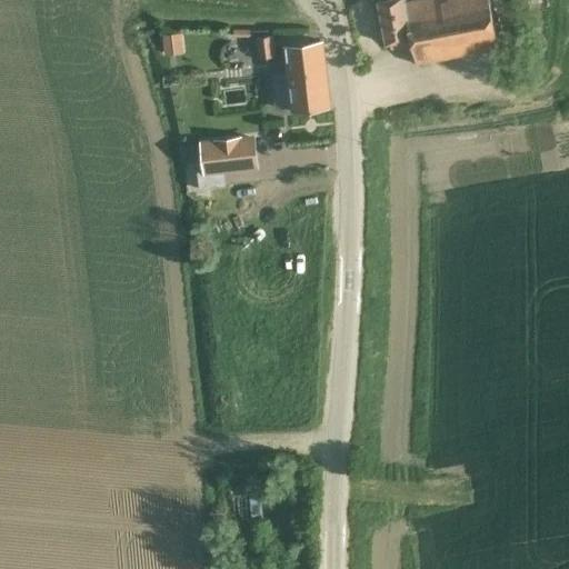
[(416,63),(438,60),(497,49),(488,0),(429,0),(418,2),(417,0),(377,0),(386,43),(411,39),(416,63)]
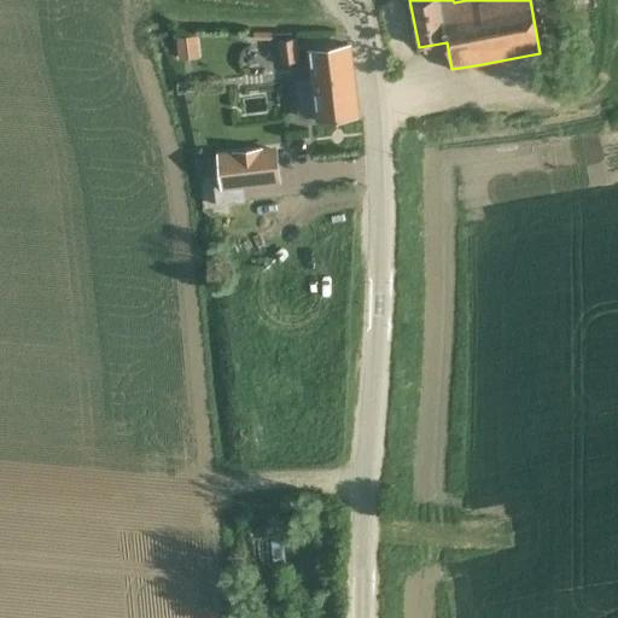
[(198,36),(178,38),(179,59),(200,57),(198,36)]
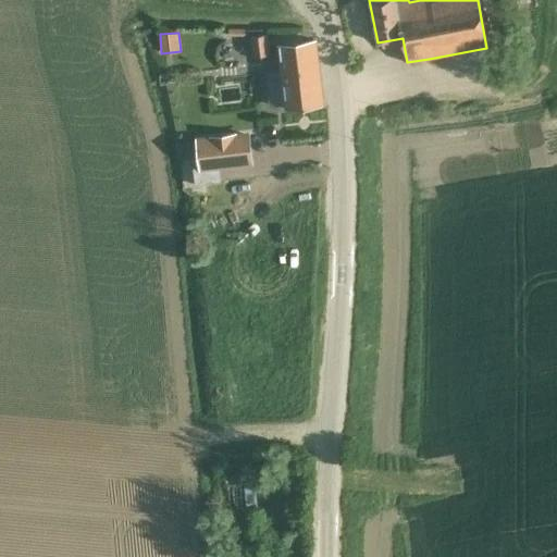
[(250,36),(254,58),(270,56),(268,35),(250,36)]
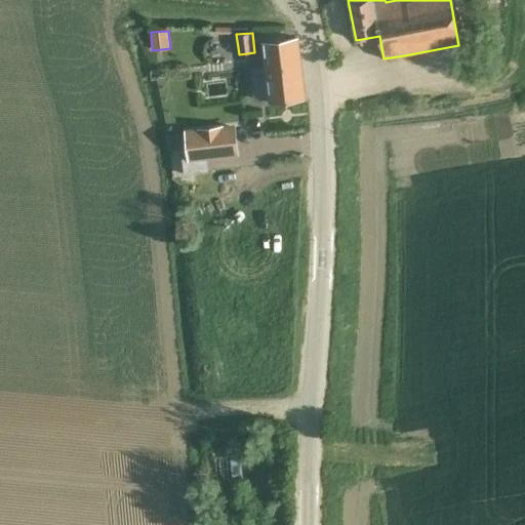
[(273,104),(284,103),(305,99),(297,38),(265,42),(267,56),(273,104)]
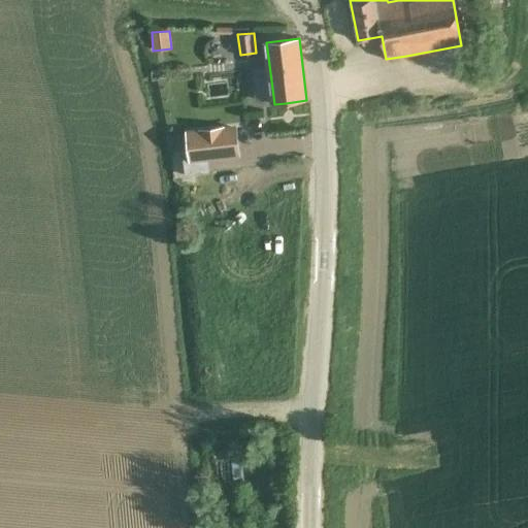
[(179,65),(171,66),(173,81),(182,80),(179,65)]
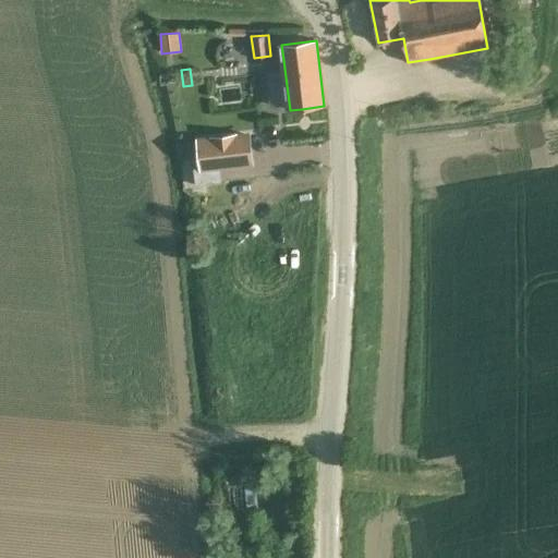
[(251,131),(196,137),(199,172),(255,166),(251,131)]
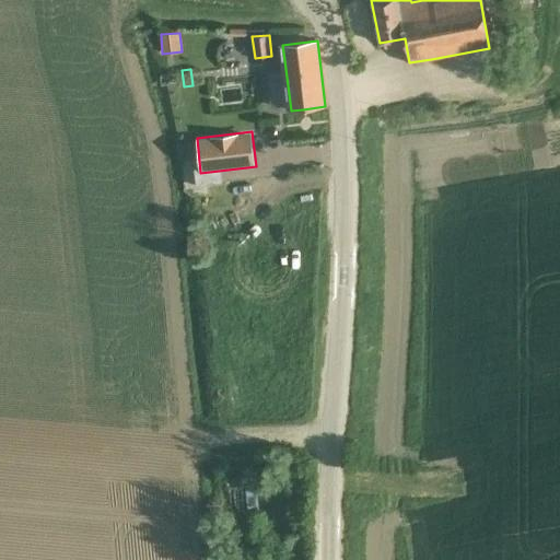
All buildings are outlined.
